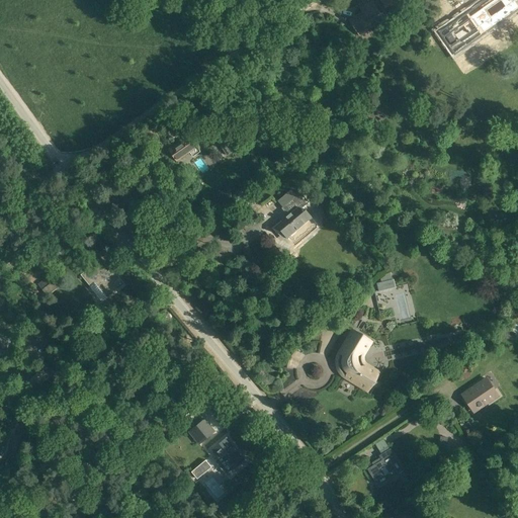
[(476,14),(484,32),(517,14),(517,0),(496,0),(499,4),(476,14)]
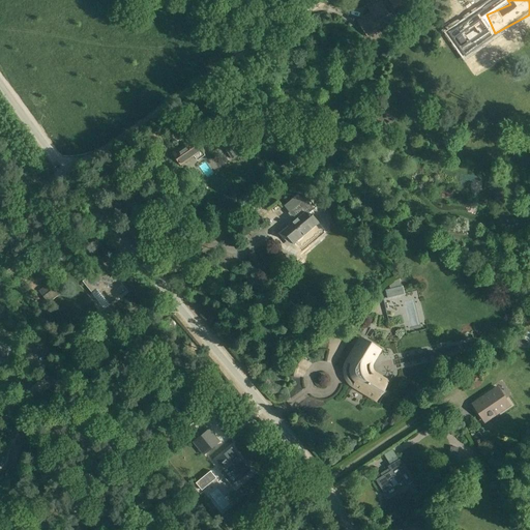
[(391,13),(389,15),(382,4),(377,8),(374,5),(369,9),(371,12),(357,22),(369,37),(377,32),(373,26),(383,20),(385,23),(389,24),(393,21),(394,18),(391,13)]
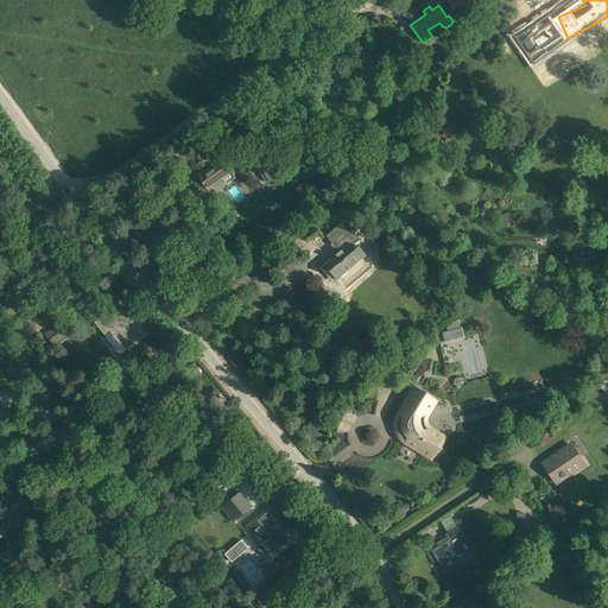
[(273,178),(274,177),(267,166),(271,163),(267,158),(264,160),(259,153),(251,159),(259,172),(258,172),(266,184),(273,178)]
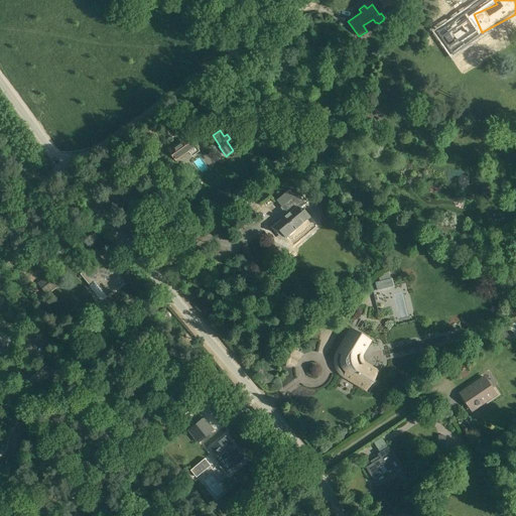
[(176,143),(167,149),(176,161),(189,151),(192,155),(199,151),(188,137),(177,145),(176,143)]
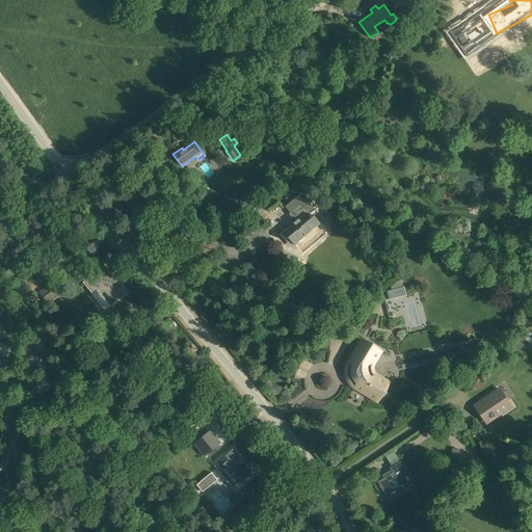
[(170,167),(166,170),(173,179),(177,176),(170,167)]
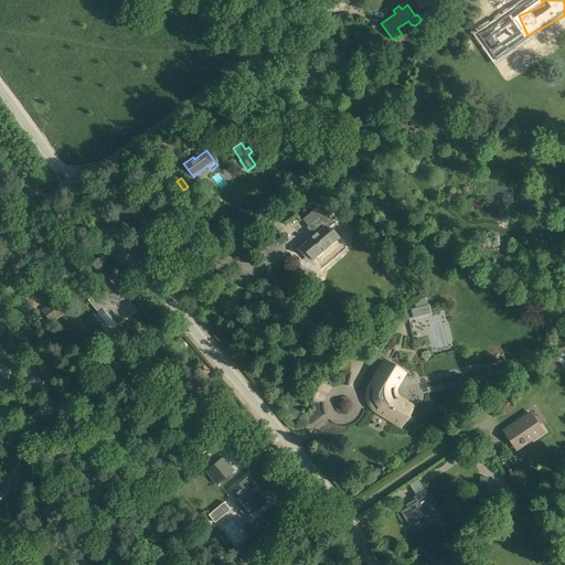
[(316,258),(321,266),(333,255),(331,253),(336,249),(338,252),(343,246),(338,241),(341,238),(333,228),(329,233),(327,230),(337,221),(328,210),(307,227),(307,228),(308,227),(313,235),(297,249),(298,249),(302,255),(302,256),(307,252),(313,259),(312,260),(313,260),(316,258)]
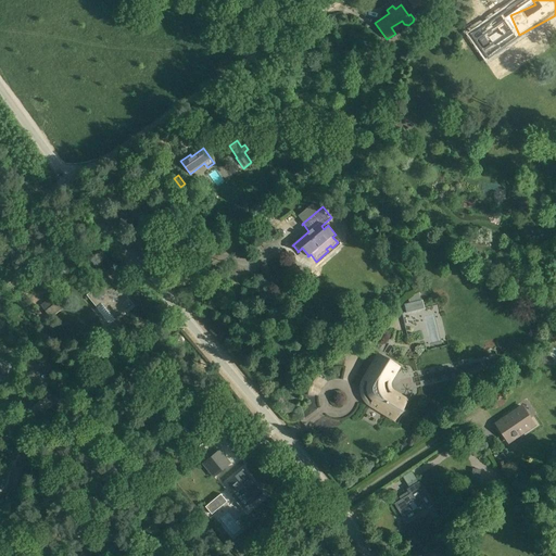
[(266,232),(263,235),(269,243),(273,240),(266,232)]
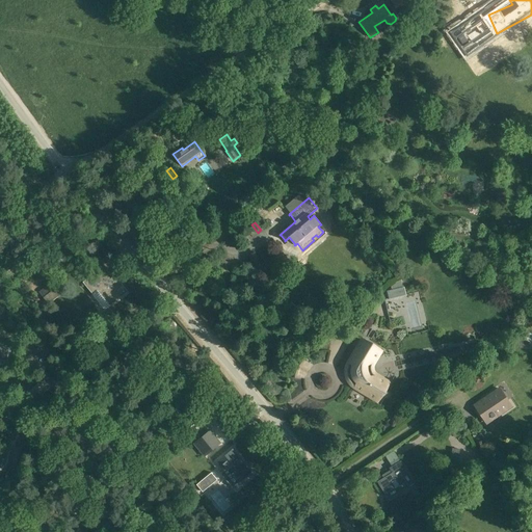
[(246,230),(243,232),(248,240),(253,237),(246,230)]
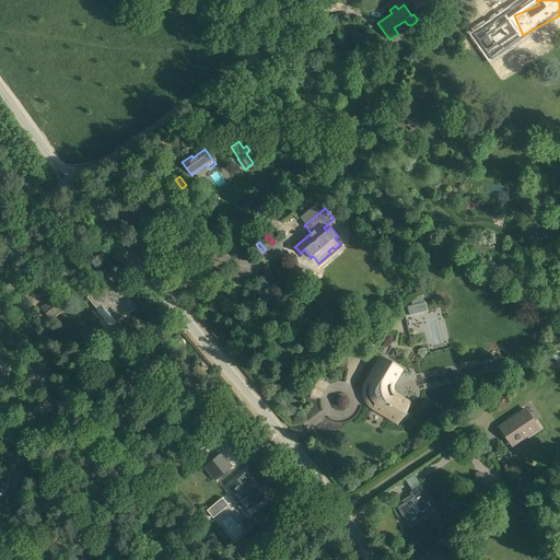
[(129,314),(136,308),(128,300),(127,300),(119,291),(116,294),(111,288),(92,302),(97,308),(103,305),(115,322),(127,312),(129,314)]
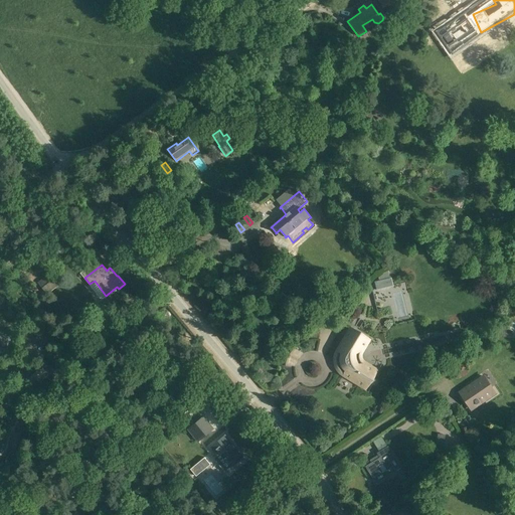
[(46,275),(37,282),(46,294),(52,290),(58,285),(57,283),(58,283),(58,282),(55,278),(54,279),(53,279),(51,281),(46,275)]
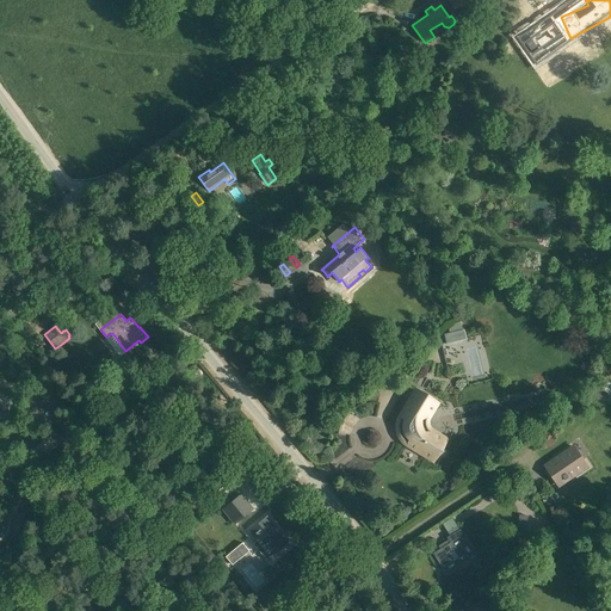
[(467,340),(464,329),(444,334),(446,345),(467,340)]
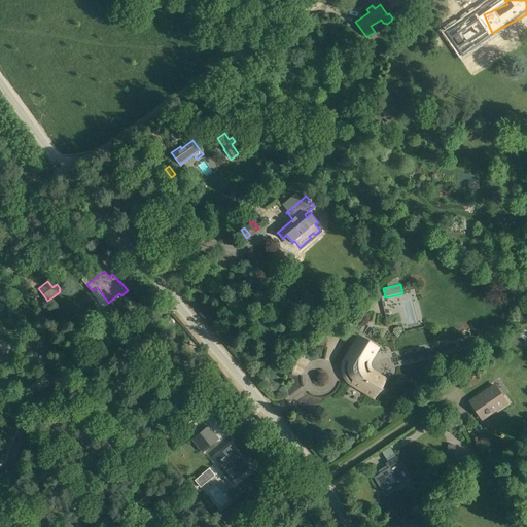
[(376,346),(370,343),(361,338),(348,360),(346,362),(346,365),(345,369),(346,371),(346,374),(348,376),(349,379),(351,381),(353,382),(375,395),(382,384),(364,374),(361,361),(369,359),(376,346)]
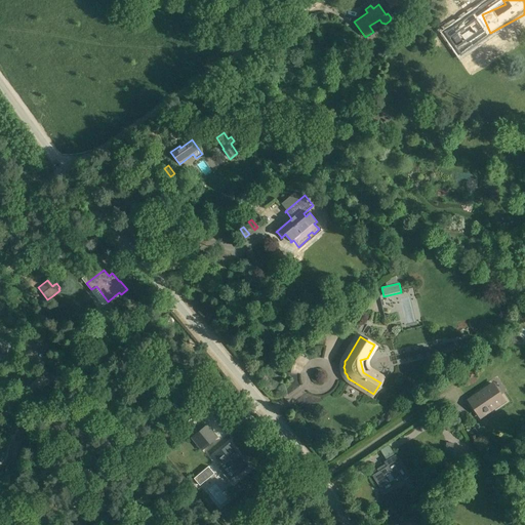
[(0,355),(5,356),(7,356),(9,344),(0,341),(0,355)]
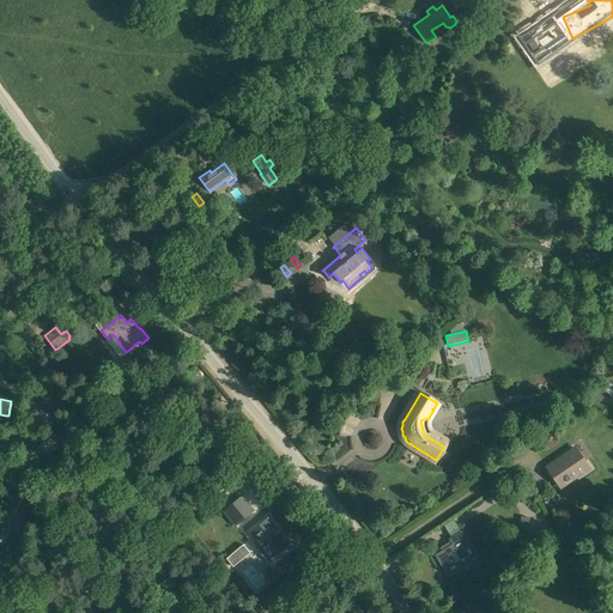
[(589,468),(576,448),(552,465),(553,466),(548,469),(560,487),(589,468)]
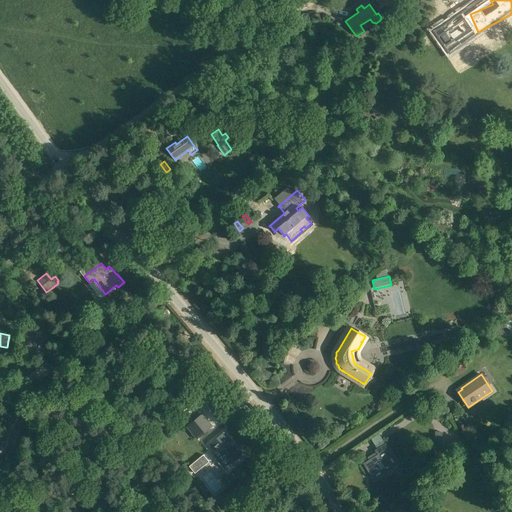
[(212,427),(202,414),(191,423),(202,436),(212,427)]
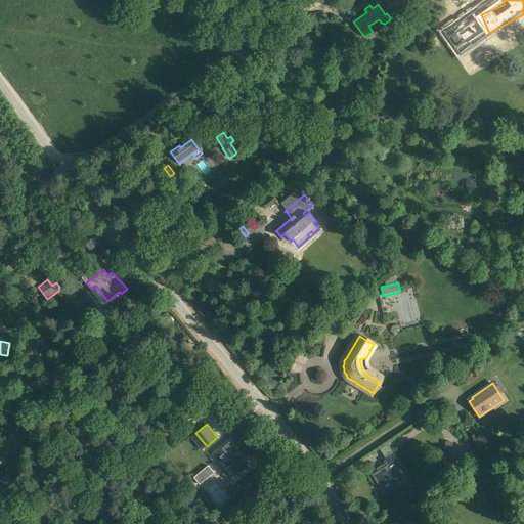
[(445,441),(444,452),(451,453),(452,442),(445,441)]
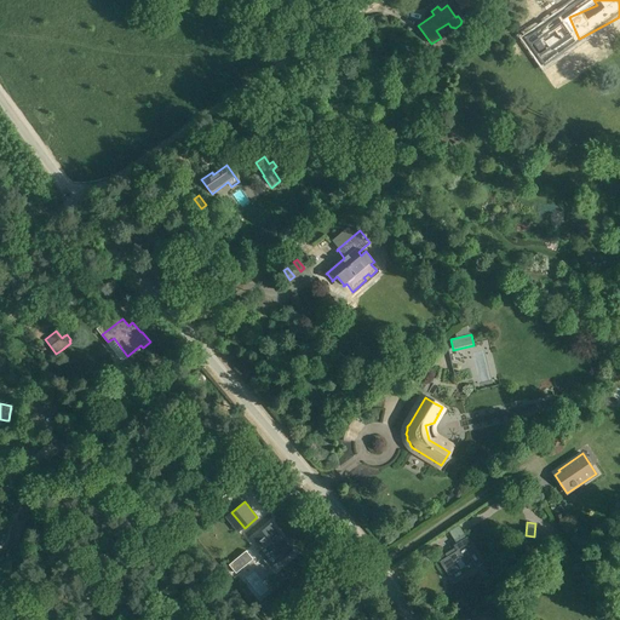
[(257,554),(270,568),(275,564),(293,550),(271,524),(253,539),(262,550),(257,554)]
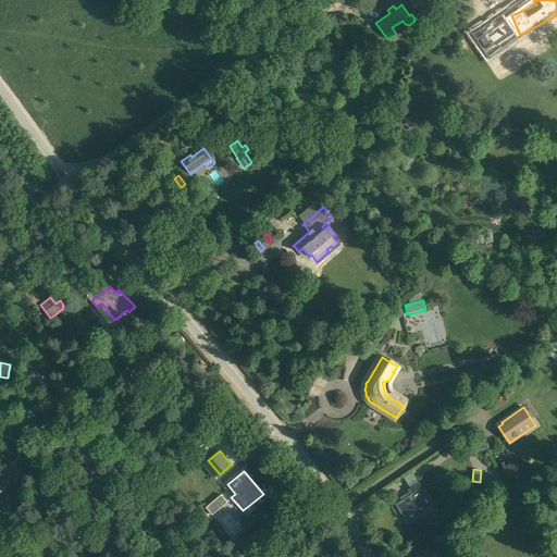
[(481,483),(469,491),(473,497),(485,490),(481,483)]
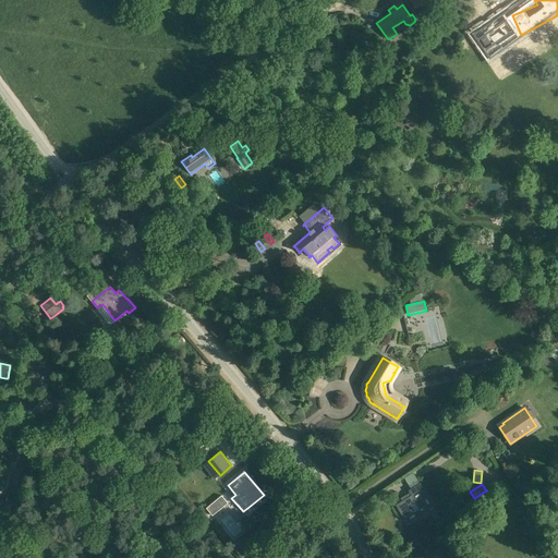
[(433,505),(429,497),(425,490),(415,496),(413,490),(401,498),(403,502),(400,505),(409,518),(420,511),(421,512),(433,505)]
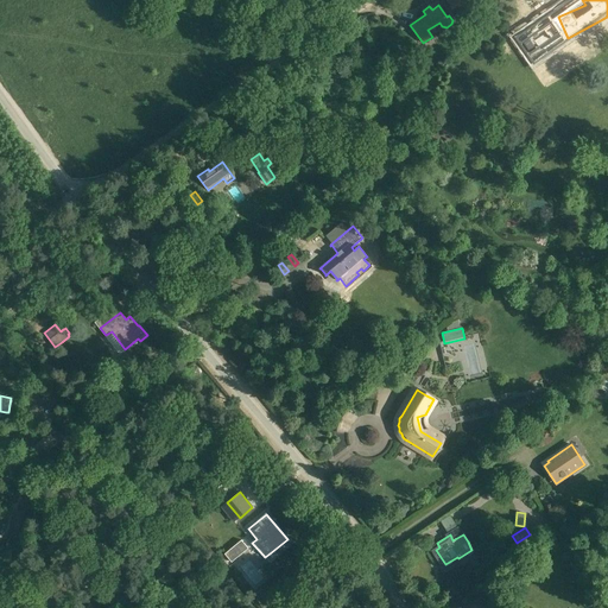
[(232,559),(246,546),(240,540),(226,553),(232,559)]
